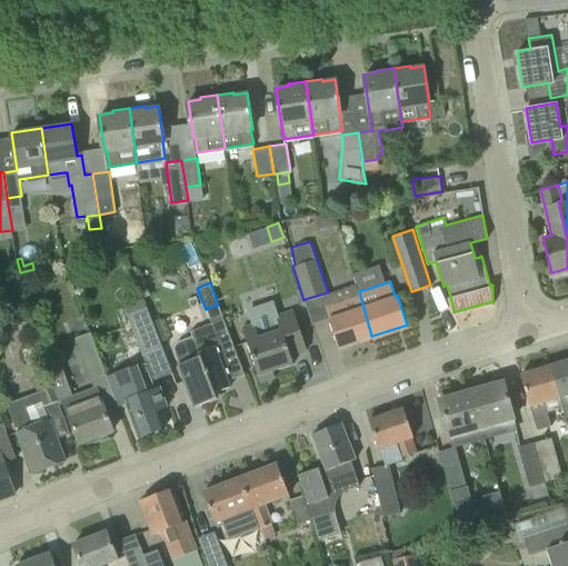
[(13,284),(0,287),(0,300),(17,296),(13,284)]
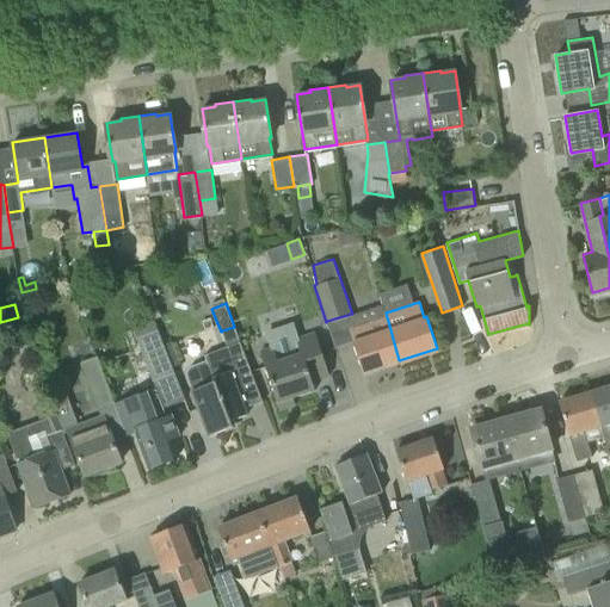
[(399,360),(386,313),(355,323),(347,326),(353,340),(364,372),(399,360)]
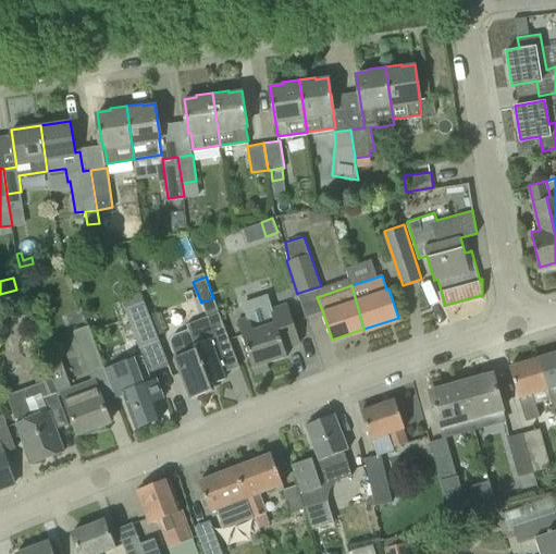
[(124,307),(139,346),(159,339),(144,299),(124,307)]
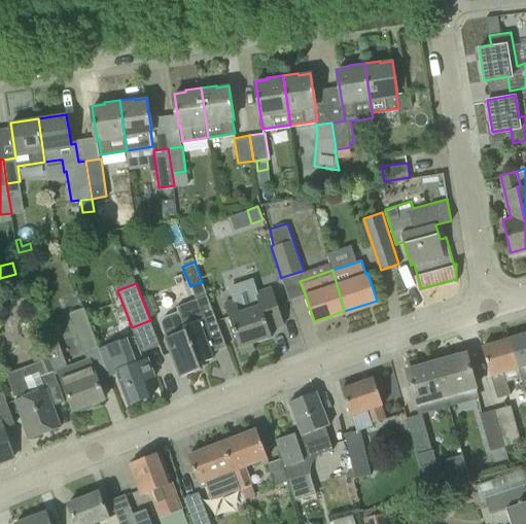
[(235,298),(225,301),(241,352),(254,348),(253,342),(272,336),(269,327),(284,322),(272,286),(255,291),(254,287),(251,284),(247,285),(243,286),(236,289),(235,292),(235,298)]
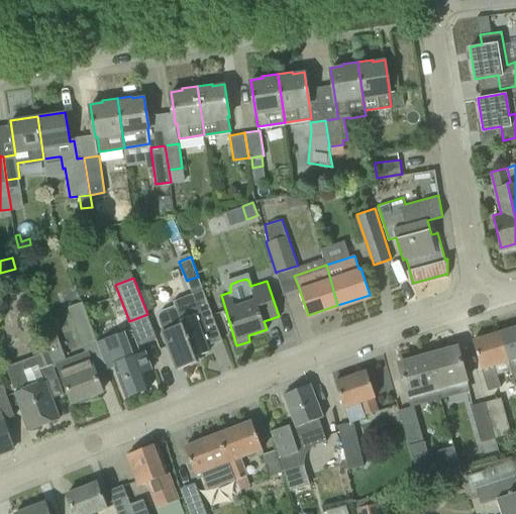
[(207,344),(222,338),(203,288),(173,299),(176,305),(158,312),(165,329),(162,330),(177,369),(197,361),(195,355),(209,350),(207,344)]
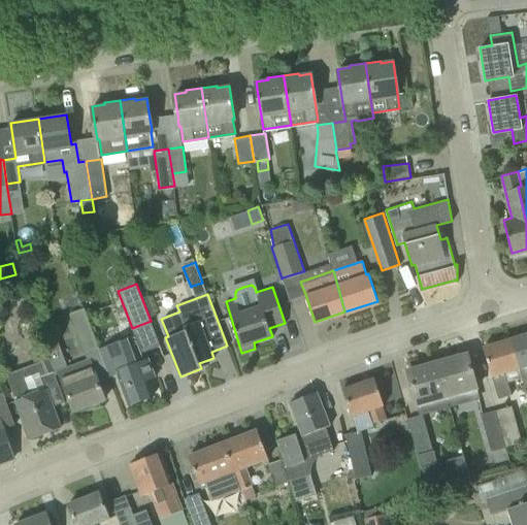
[(69,313),(83,350),(97,345),(84,307),(69,313)]
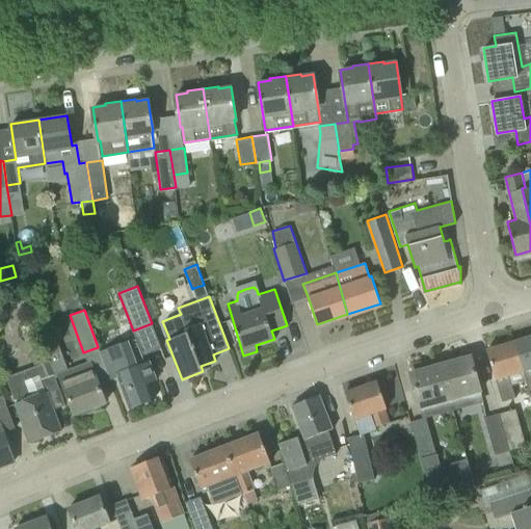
[(526,379),(528,385),(530,384),(530,335),(513,341),(523,370),(526,379)]
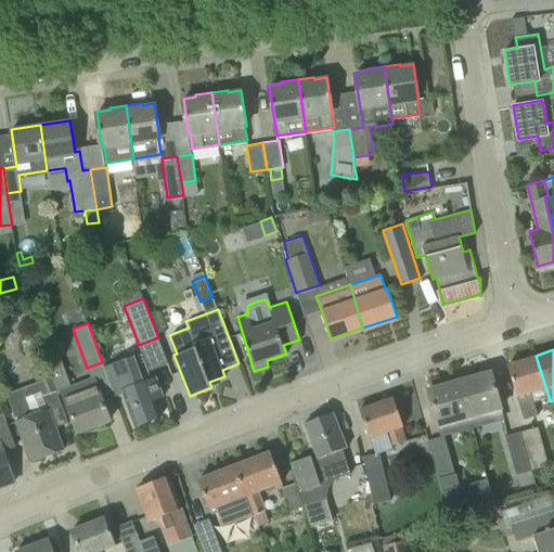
[(140,354),(104,368),(114,394),(123,392),(136,425),(160,415),(154,397),(163,394),(156,376),(152,379),(142,352),(140,354)]
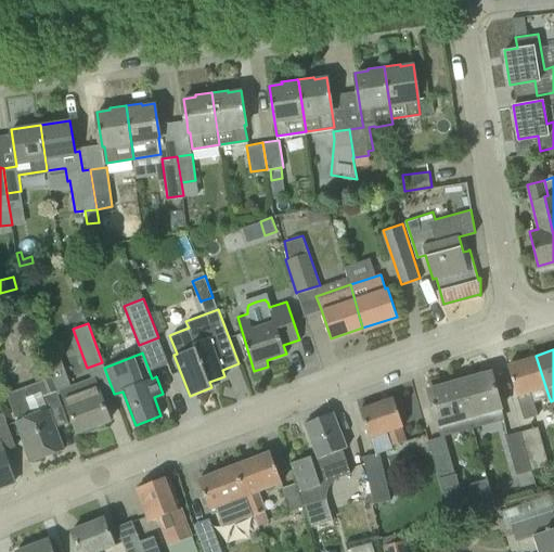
[(545,386),(536,356),(507,364),(514,385),(524,418),(538,414),(533,400),(531,390),(545,386)]
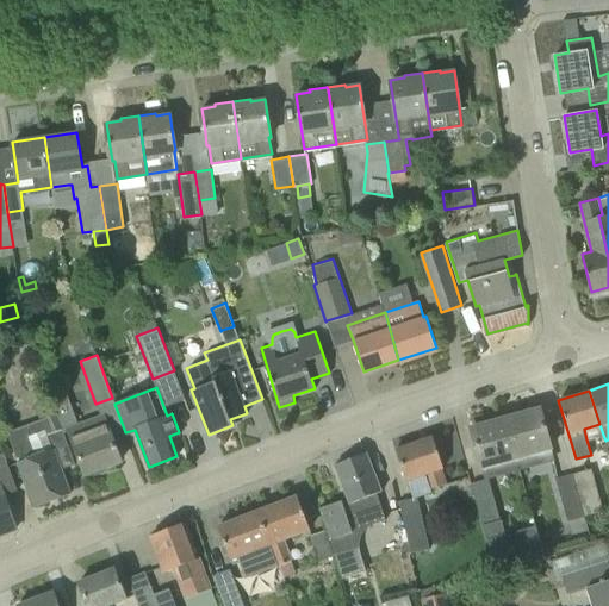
[(68,429),(76,450),(85,473),(120,460),(104,416),(79,424),(67,394),(53,399),(64,430),(68,429)]
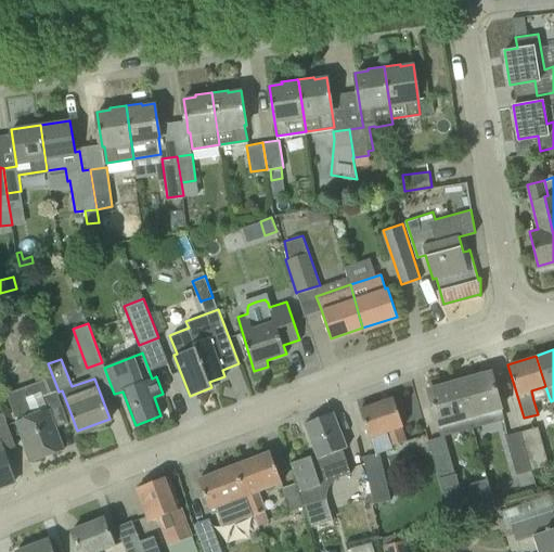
[(12,407),(24,440),(31,460),(64,448),(55,426),(68,421),(47,362),(31,368),(42,395),(47,408),(31,414),(27,400),(12,407)]
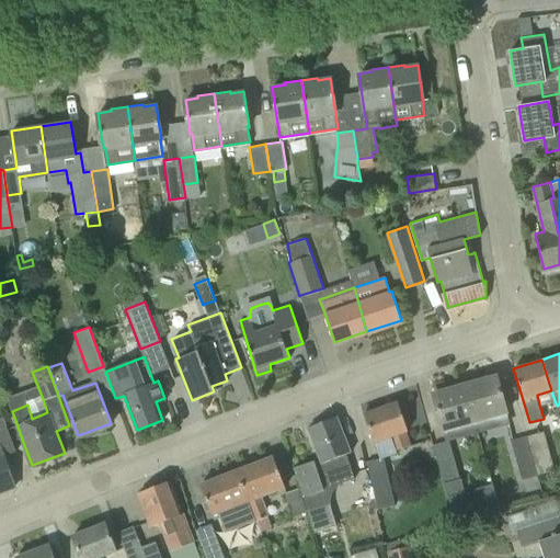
[(506,411),(502,396),(496,375),(464,384),(473,420),(506,411)]
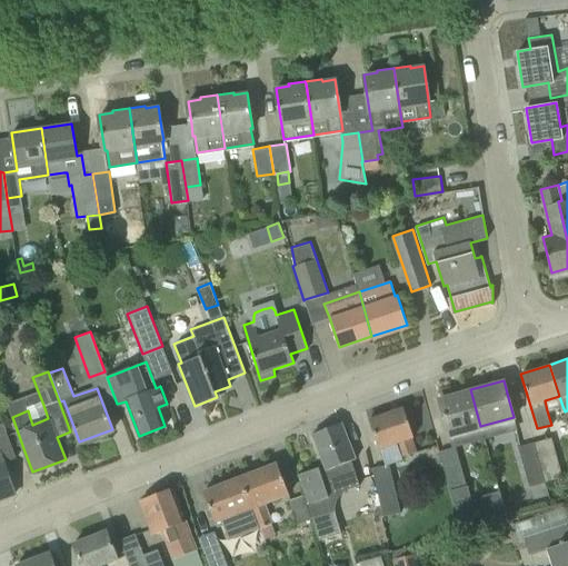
[(480,426),(470,389),(439,398),(445,419),(449,435),(480,426)]
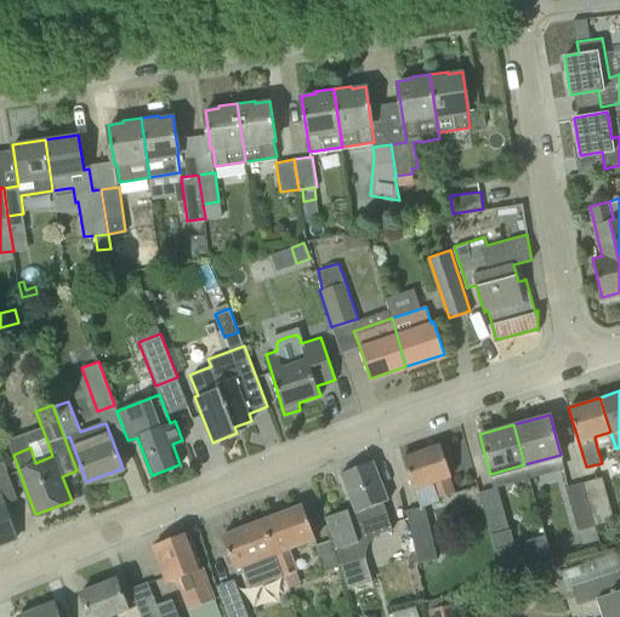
[(447,476),(451,475),(441,444),(403,456),(414,487),(433,481),(438,496),(451,491),(447,476)]
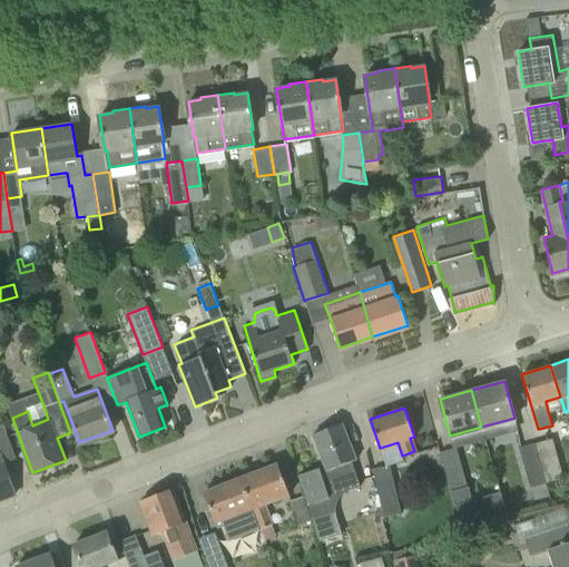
[(320,467),(297,475),(305,496),(319,540),(335,535),(324,499),(327,498),(326,495),(357,484),(359,485),(360,485),(352,460),(355,458),(350,443),(342,422),(313,433),(325,466),(320,468),(320,467)]
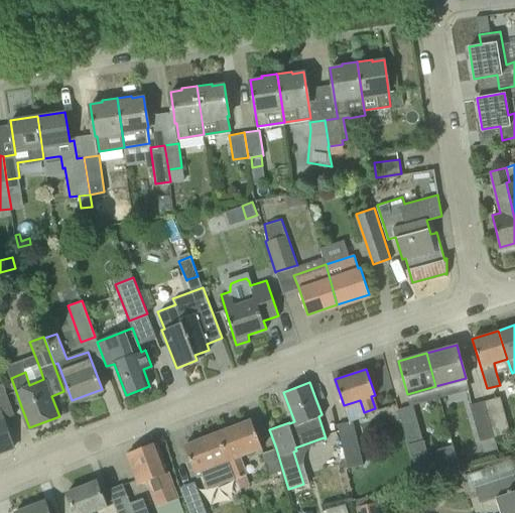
[(0,450),(13,445),(3,417),(14,413),(5,390),(0,392),(0,450)]
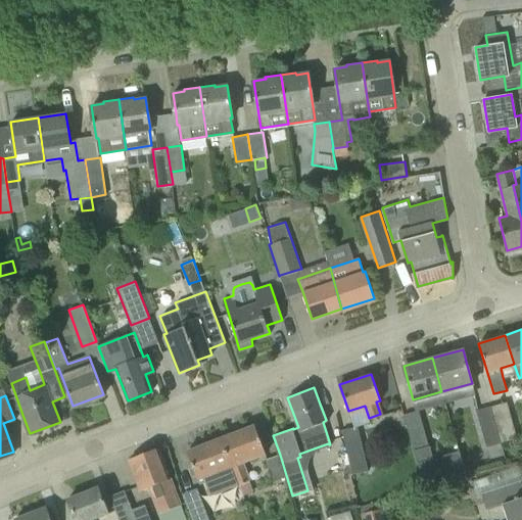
[(507,400),(490,405),(501,441),(517,437),(507,400)]
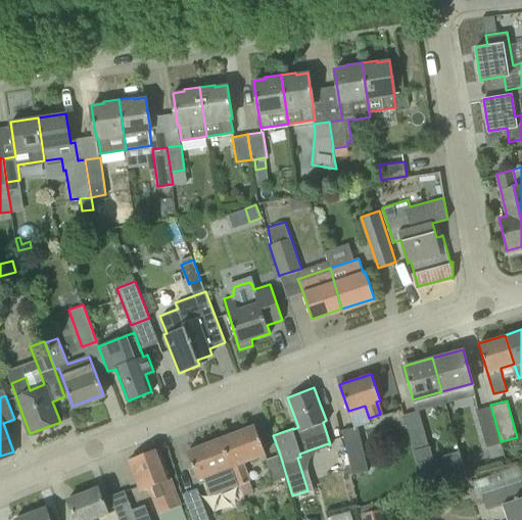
[(501,441),(490,405),(476,409),(486,445),(501,441)]
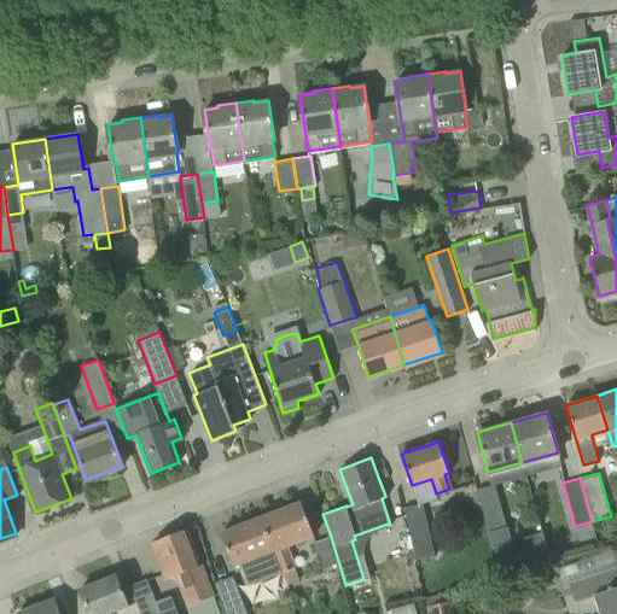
[(551,561),(542,531),(512,539),(507,525),(506,525),(494,483),(490,484),(476,487),(500,576),(551,561)]
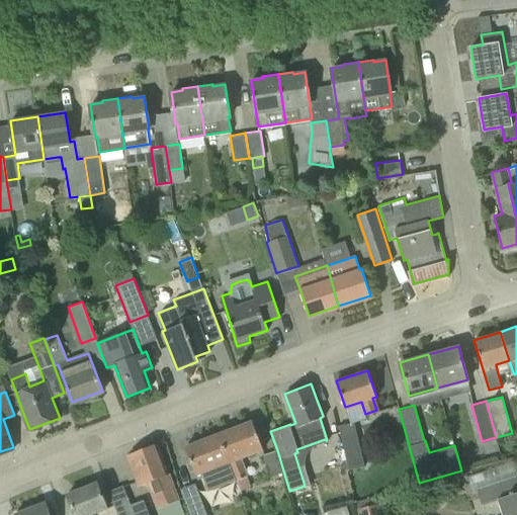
[(252,420),(218,433),(234,476),(236,481),(239,489),(251,485),(240,456),(263,447),(259,439),(252,420)]
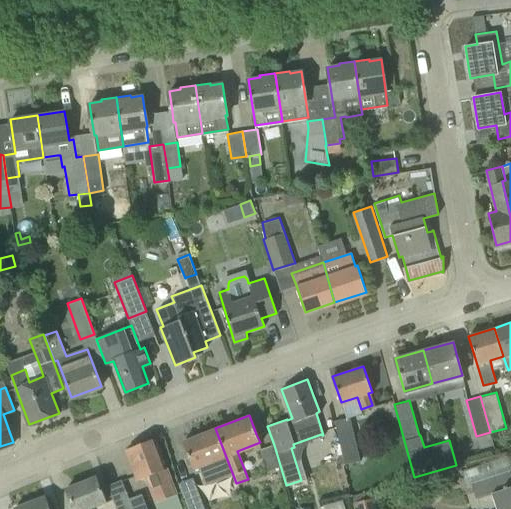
[(335,419),(345,463),(360,459),(350,416),(335,419)]
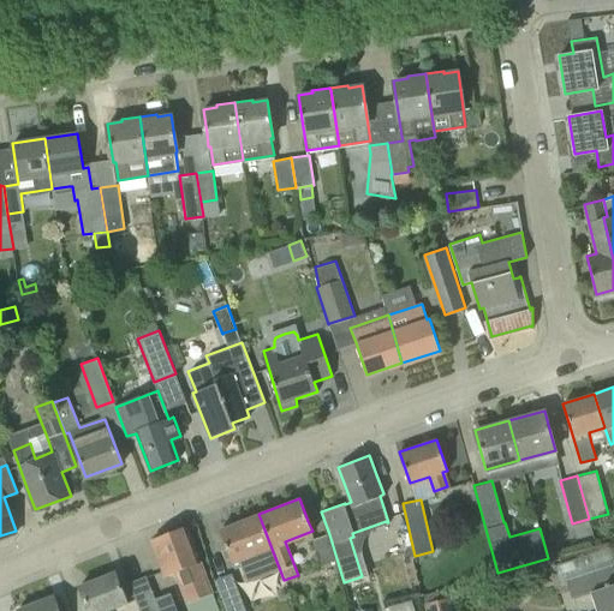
[(258,514),(220,529),(228,552),(237,574),(244,571),(248,583),(280,570),(278,564),(258,514)]
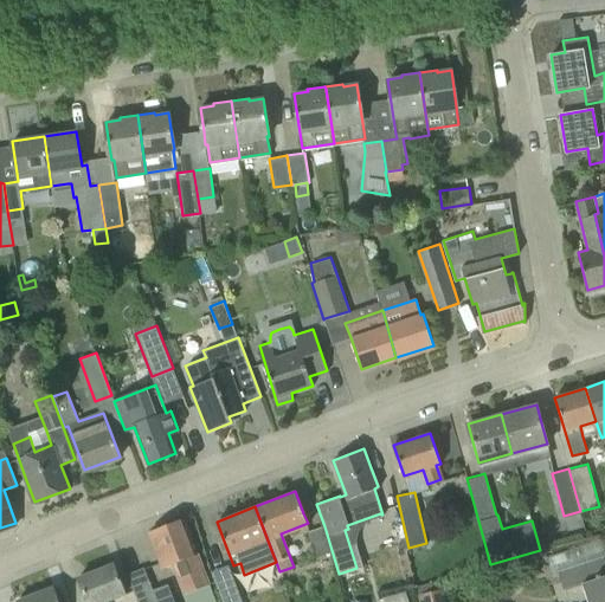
[(149,531),(158,554),(162,565),(172,563),(184,593),(210,583),(185,518),(149,531)]
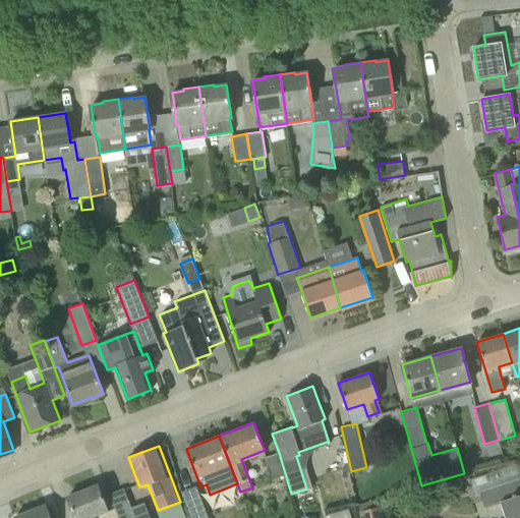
[(266,456),(272,476),(283,472),(277,452),(266,456)]
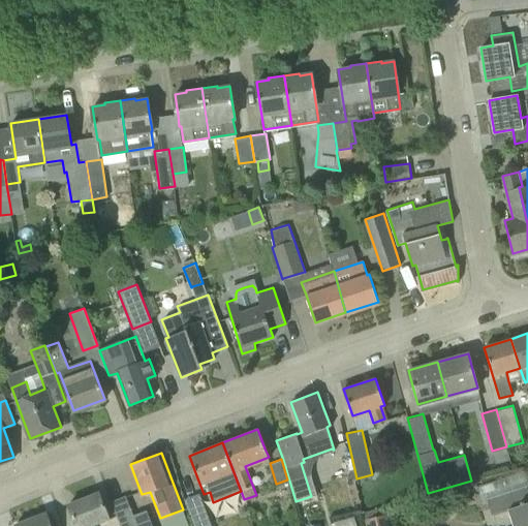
[(506,492),(486,499),(492,516),(506,511),(510,525),(527,525),(527,490),(526,486),(506,492)]
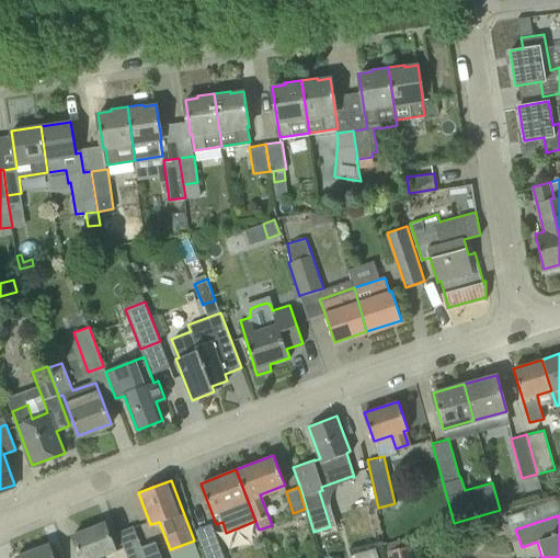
[(98,557),(98,556),(115,549),(105,522),(72,535),(81,557),(98,557)]
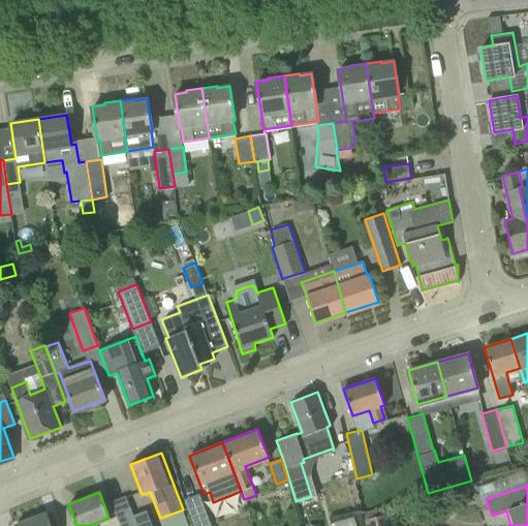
[(185,500),(194,525),(211,525),(199,494),(185,500)]
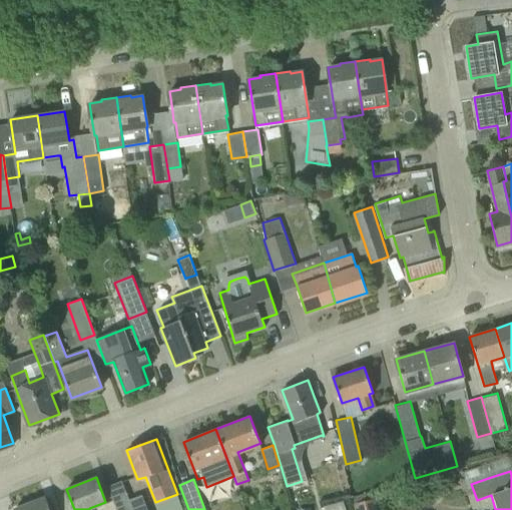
[(148,509),(142,494),(129,499),(122,480),(108,486),(115,504),(117,509),(148,509)]
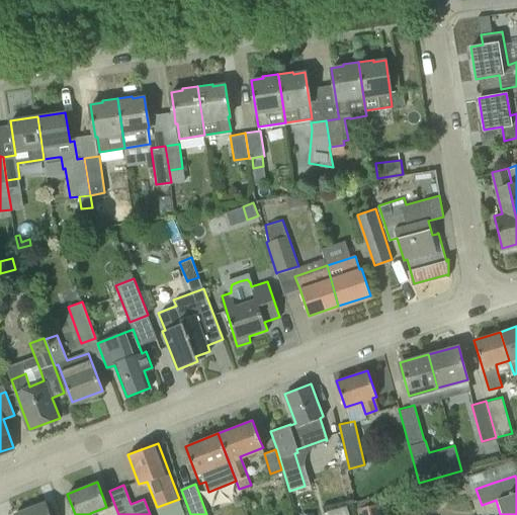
[(52,514),(47,501),(14,514),(52,514)]
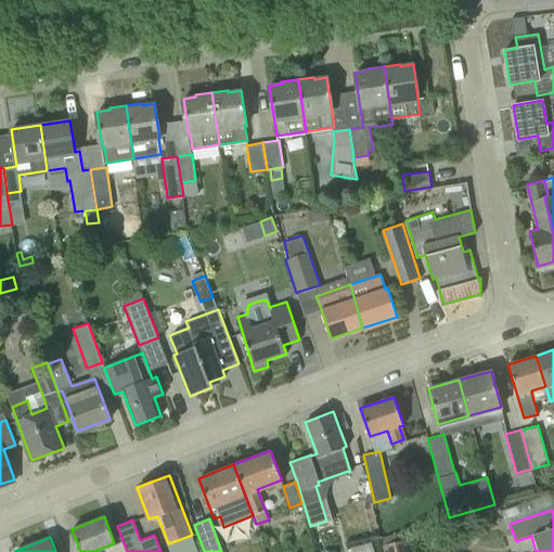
[(383,544),(384,551),(409,551),(406,538),(383,544)]
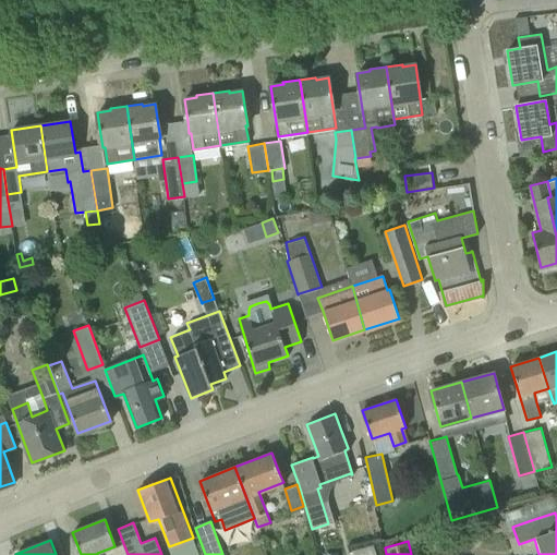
[(352,550),(353,554),(377,554),(374,543),(352,550)]
